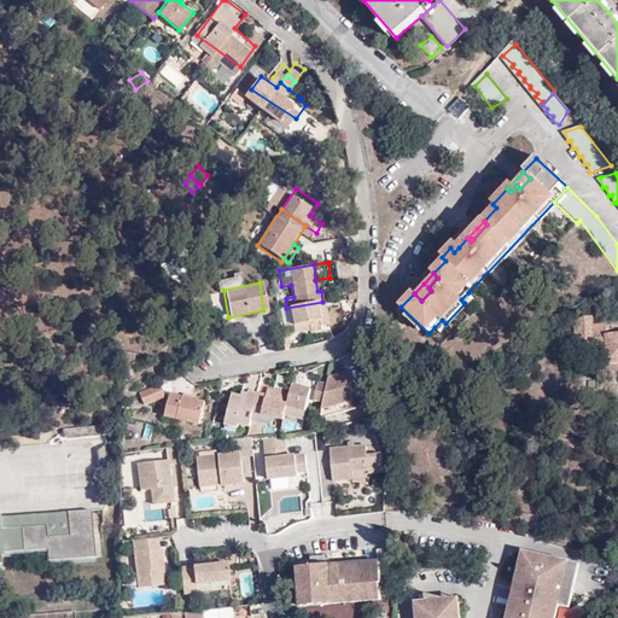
[(474,299),(468,292),(461,299),(465,303),(467,307),(474,299)]
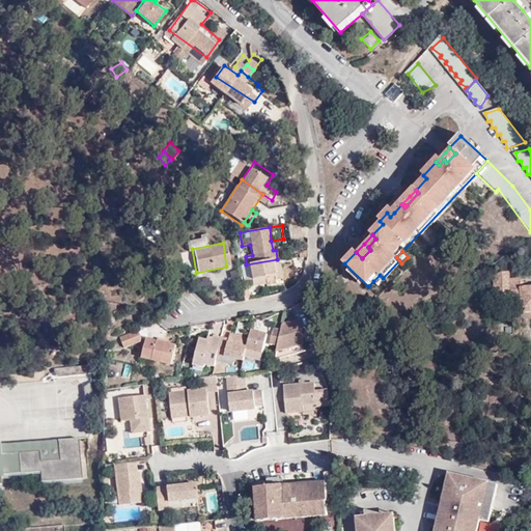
[(278,266),(277,259),(246,264),(249,280),(251,280),(252,287),(274,284),(274,280),(281,279),(280,266),(278,266)]
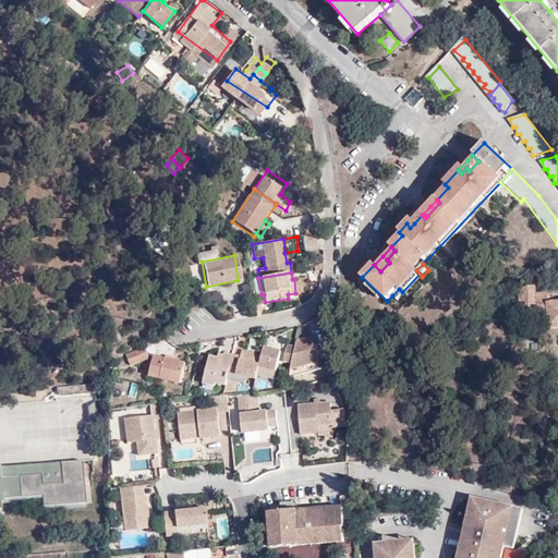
[(252,278),(255,295),(262,293),(258,277),(252,278)]
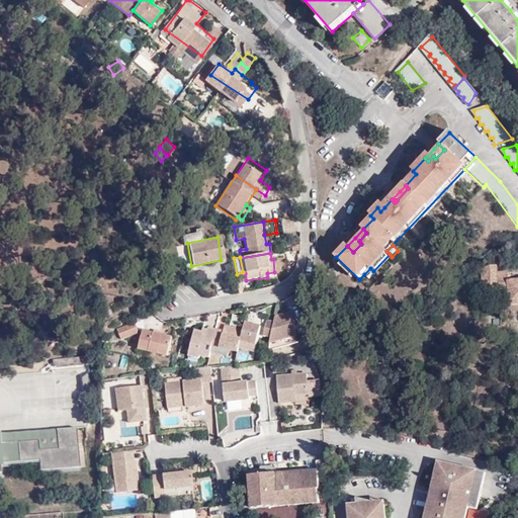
[(488,266),(482,271),(482,289),(509,288),(509,304),(517,304),(517,279),(509,279),(509,272),(498,272),(498,266),(488,266)]
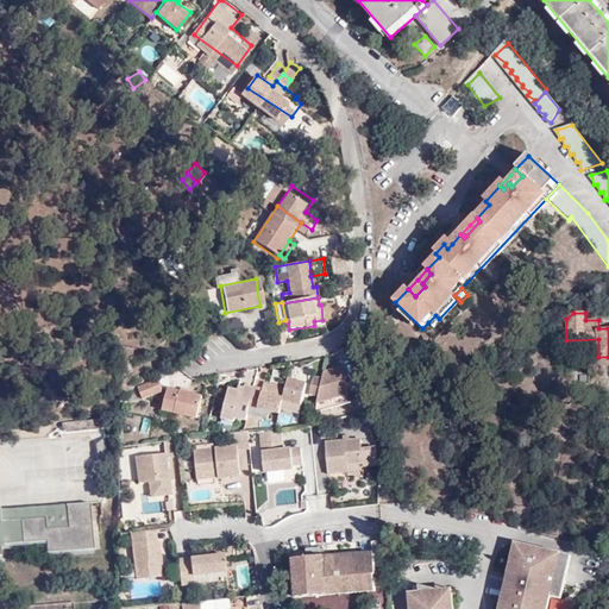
[(441,321),(439,319),(435,315),(428,322),(434,330),(441,321)]
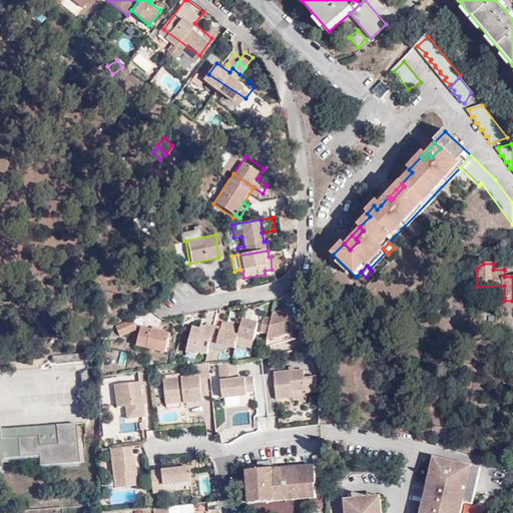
[(288,307),(272,310),(271,317),(264,315),(261,332),(268,333),(266,345),(296,339),(288,307)]
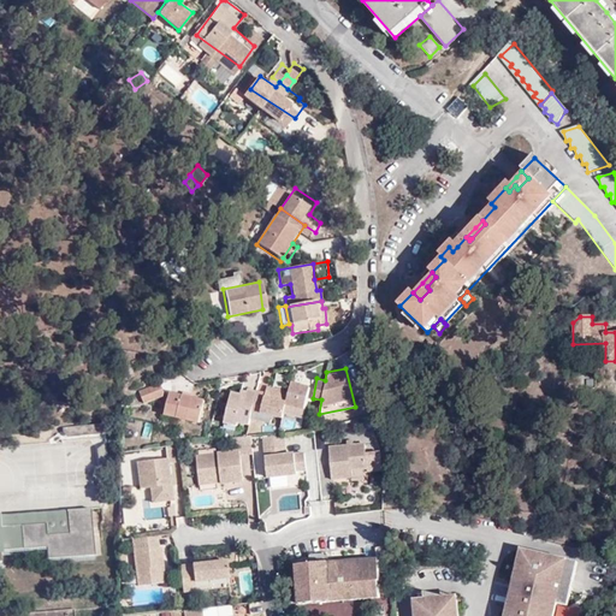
[(160,381),(138,390),(143,403),(166,396),(160,381)]
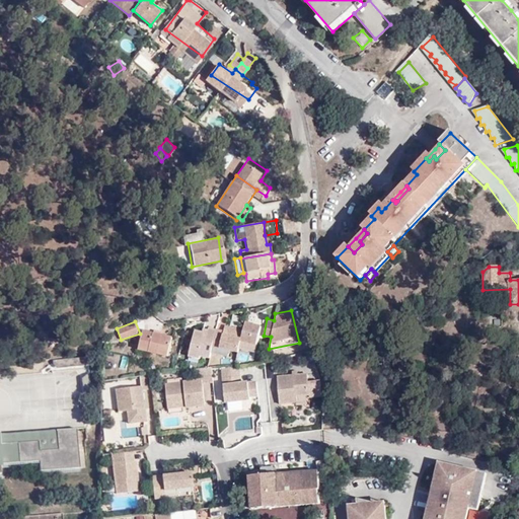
[(223,329),(216,327),(212,347),(219,347),(219,349),(228,351),(238,352),(238,350),(239,350),(241,342),(256,344),(262,325),(245,321),(244,327),(243,327),(225,324),(223,329)]
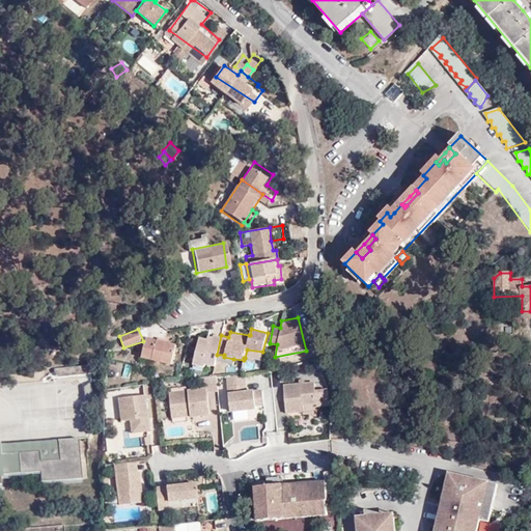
[(217,355),(221,335),(212,335),(211,337),(206,336),(205,338),(198,338),(193,366),(203,368),(204,365),(214,367),(215,361),(217,355)]
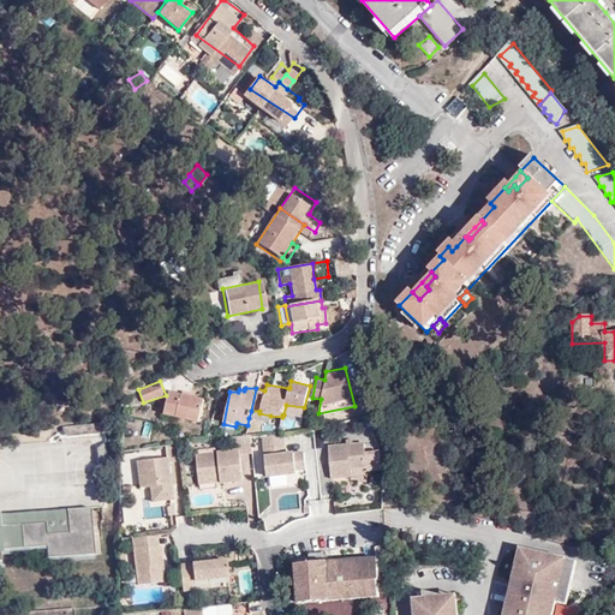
[(179,411),(177,421),(199,425),(203,399),(168,393),(165,410),(179,411)]
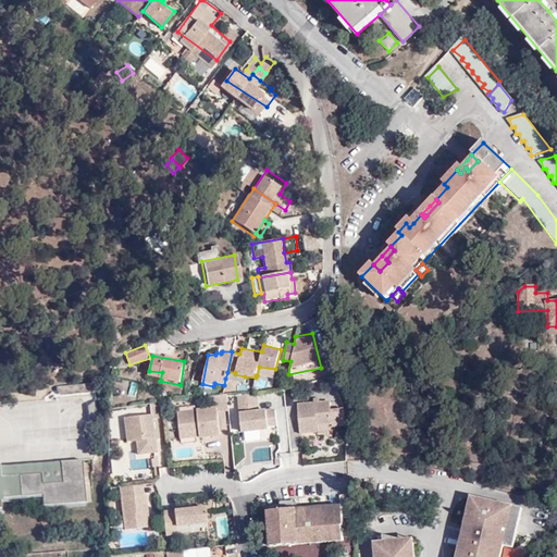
[(257,375),(274,379),(275,369),(259,367),(257,375)]
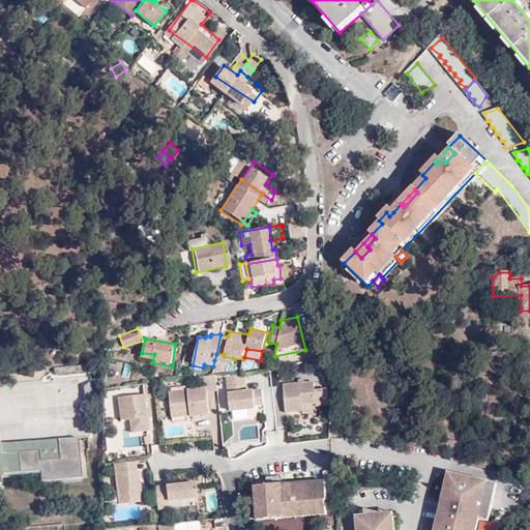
[(141,360),(152,362),(154,354),(142,353),(141,360)]
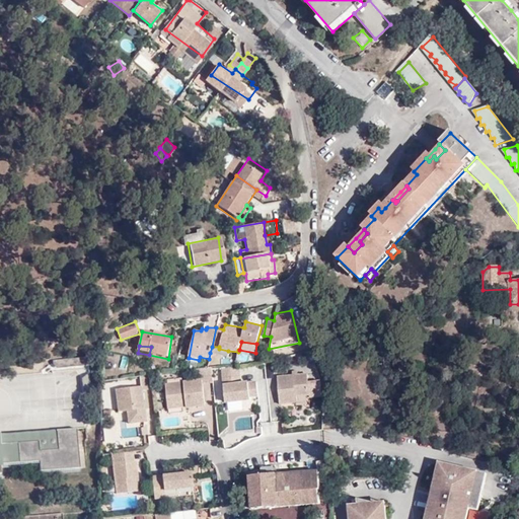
[(212,347),(210,353),(227,356),(228,351),(219,349),(219,347),(212,347)]
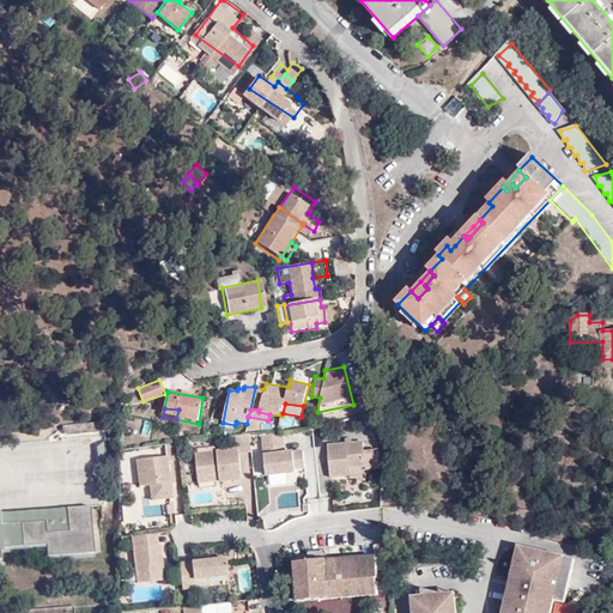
[(292,428),(295,419),(283,417),(280,425),(292,428)]
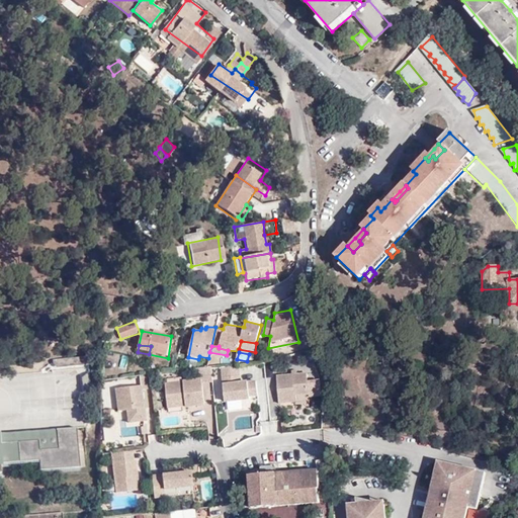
[(54,366),(82,365),(81,357),(53,359),(54,366)]
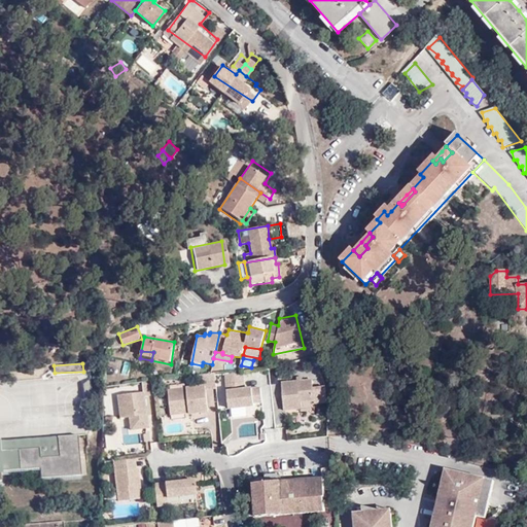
[(229,411),(254,409),(253,402),(262,402),(260,387),(245,389),(244,371),(225,373),(229,411)]
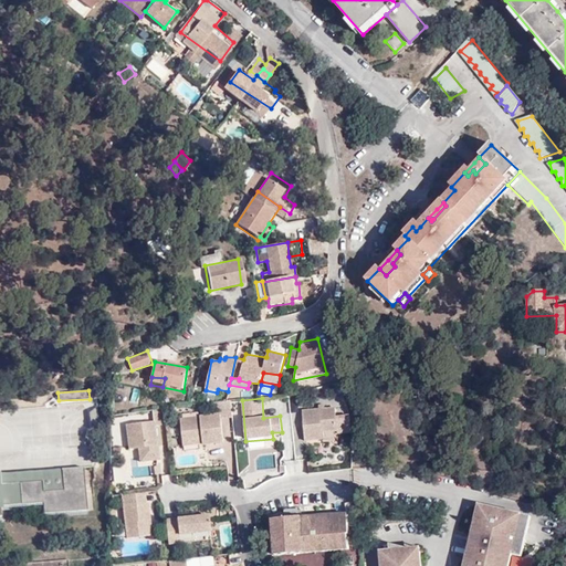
[(180,418),(182,446),(202,443),(203,446),(223,444),(221,418),(232,417),(231,401),(218,404),(219,415),(180,418)]
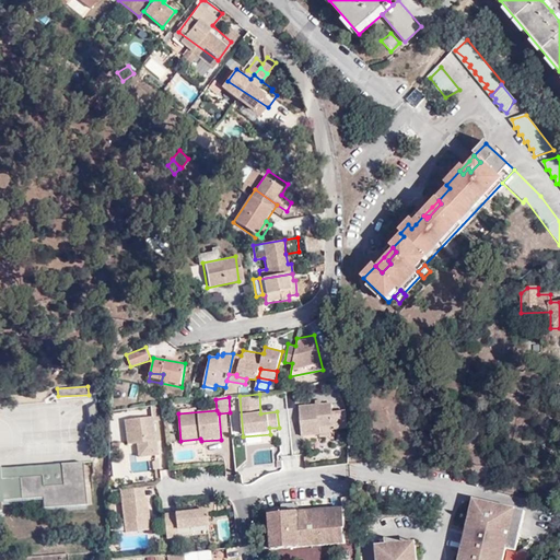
[(333,403),(299,405),(302,436),(321,436),(319,428),(335,428),(333,403)]
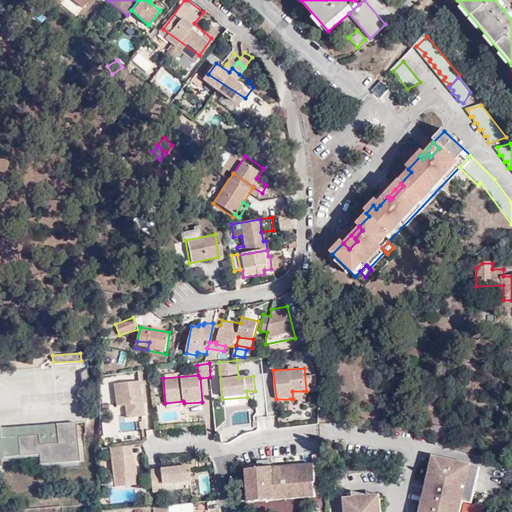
[(147,372),(139,373),(140,382),(141,382),(142,386),(148,385),(147,372)]
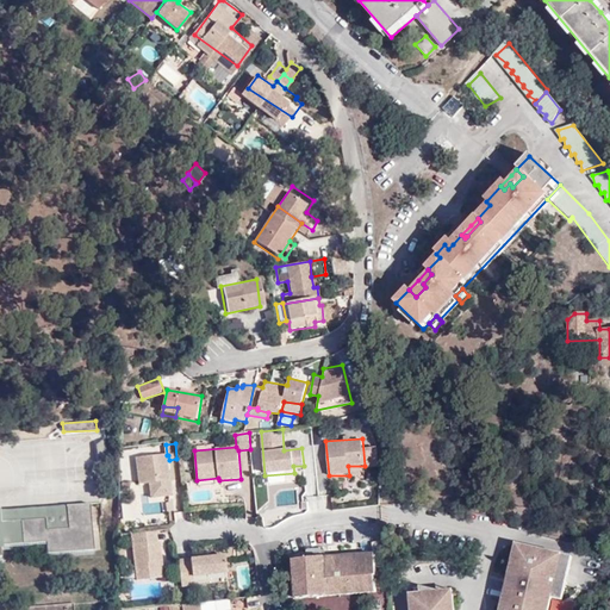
[(167,455),(135,458),(138,484),(149,484),(150,499),(173,497),(169,460),(168,455),(167,455)]
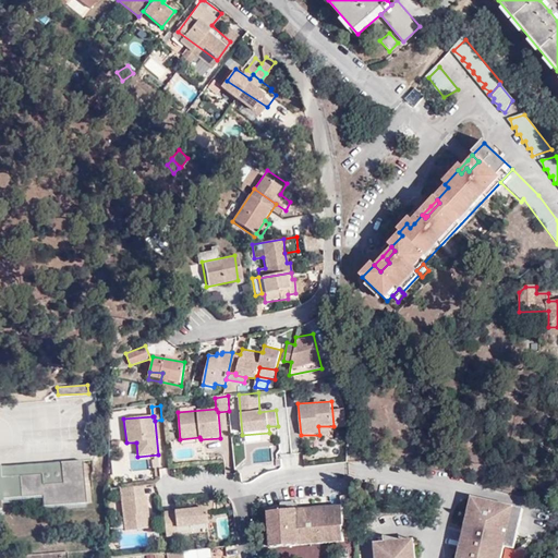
[(262,433),(246,435),(246,443),(262,440),(262,433)]
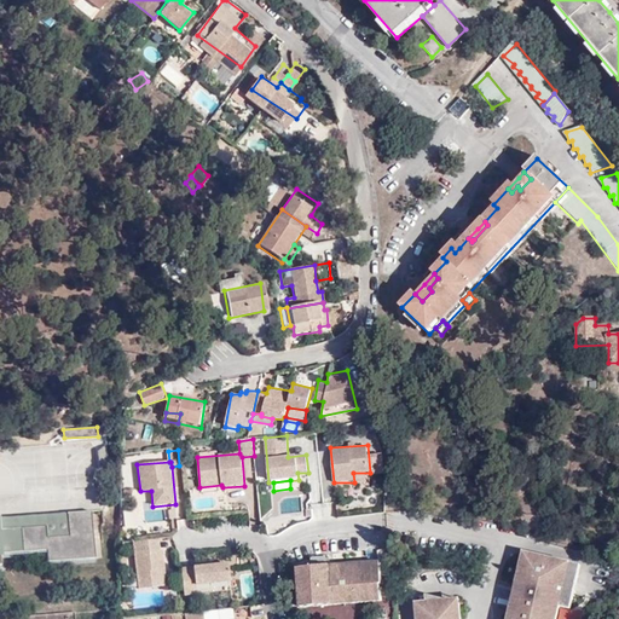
[(301,490),(275,492),(276,516),(302,514),(301,490)]
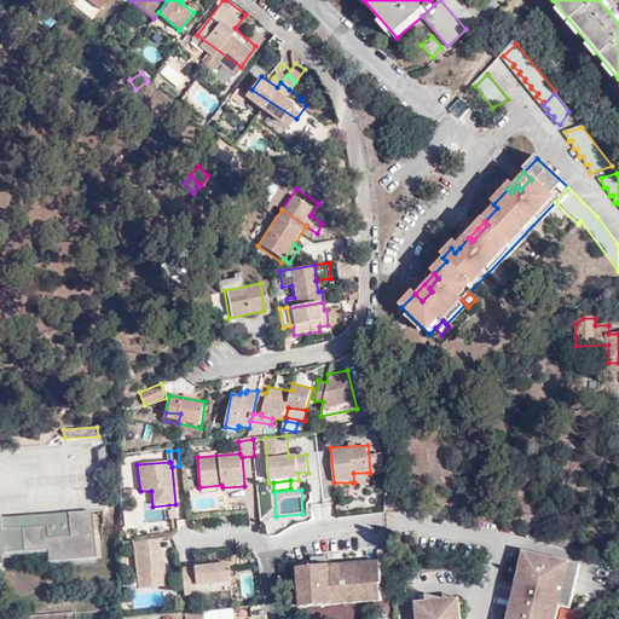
[(0,567),(0,565),(0,554),(44,550),(44,563),(93,560),(88,512),(63,513),(64,524),(0,528),(0,567)]
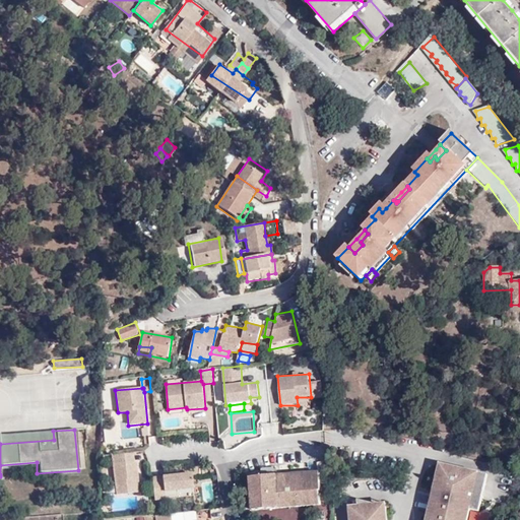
[(0,444),(54,440),(53,431),(0,435),(0,444)]
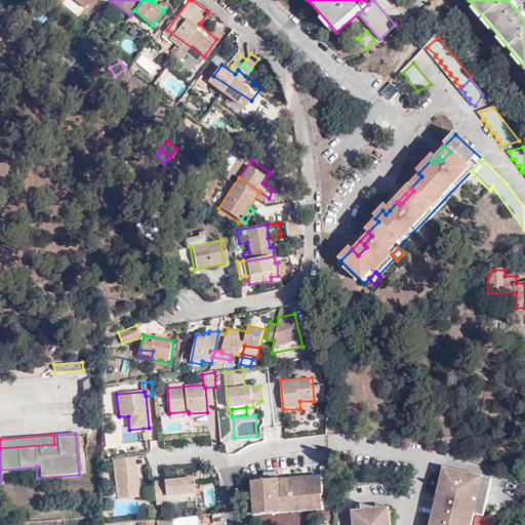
[(136,470),(112,472),(115,503),(139,501),(136,470)]
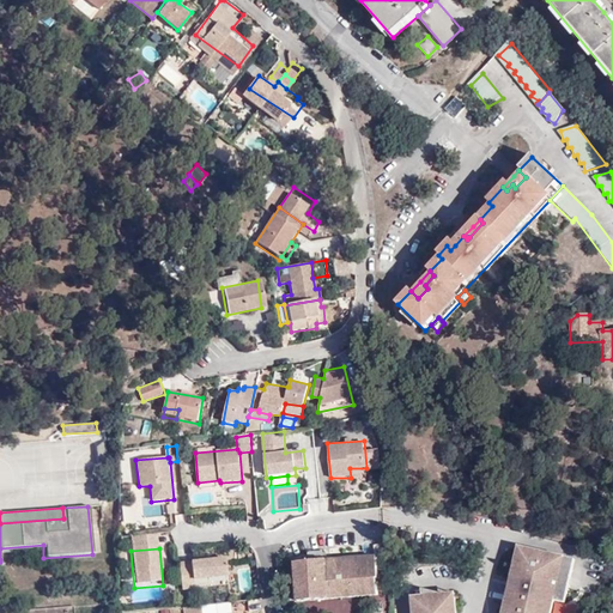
[(551,612),(554,602),(565,605),(575,560),(522,548),(520,559),(516,558),(503,612),(456,612),(456,599),(423,589),(423,596),(412,596),(413,612),(551,612)]
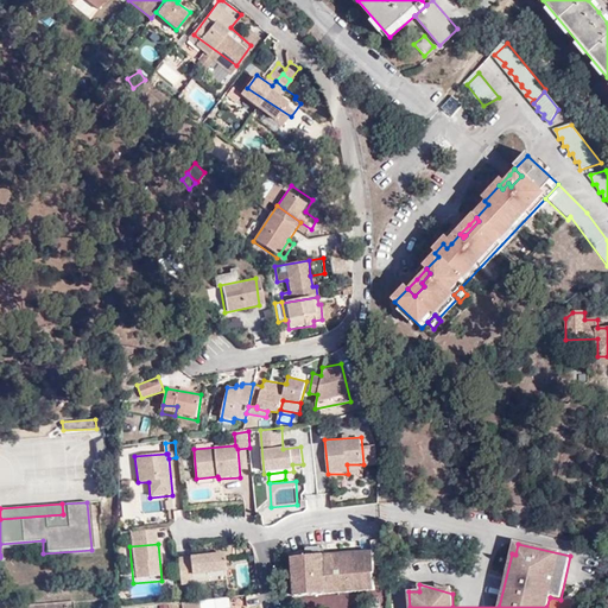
[(221,557),(175,561),(177,591),(191,589),(190,580),(223,576),(221,557)]
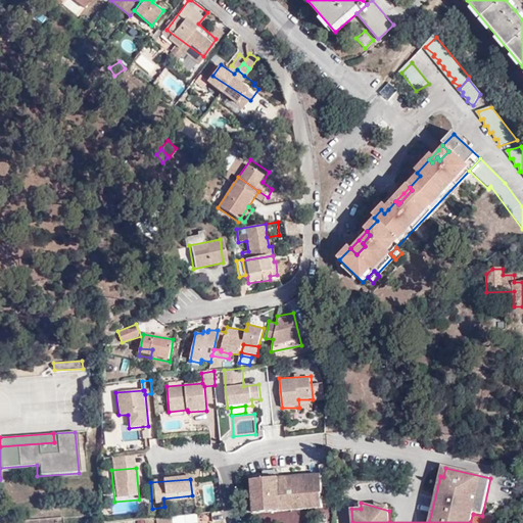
[(321,480),(251,481),(253,514),(322,511),(321,480)]
